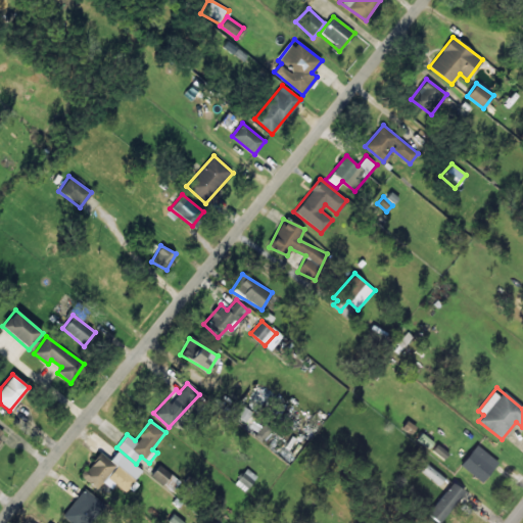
[(460,465),(481,482),(497,463),(476,444),(460,465)]
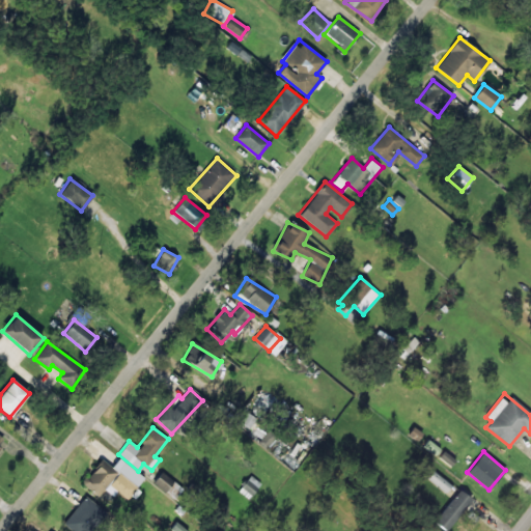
[(144,477),(118,457),(111,467),(102,458),(82,482),(99,496),(108,484),(127,499),(144,477)]
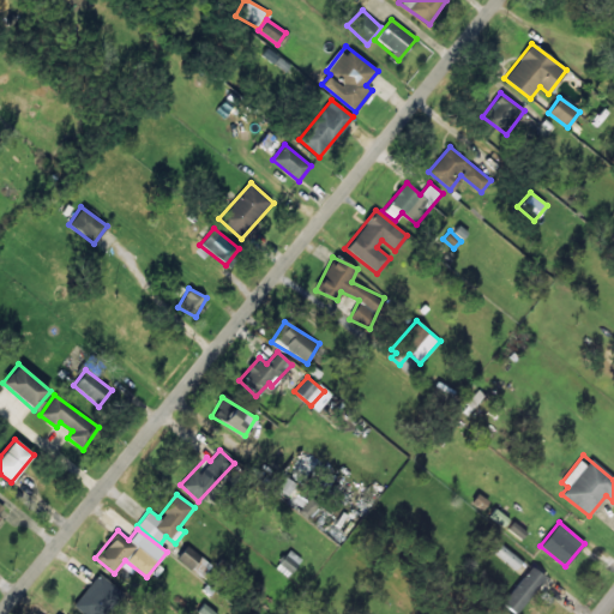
[(200,577),(211,565),(186,545),(176,558),(200,577)]
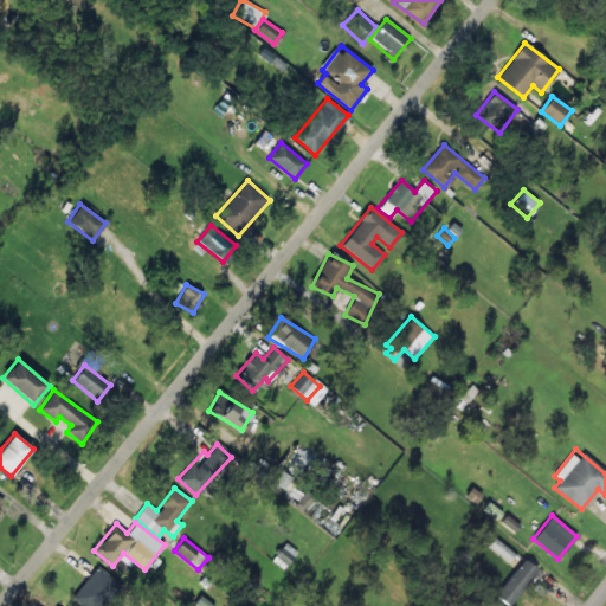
[(297,552),(285,542),(271,560),(284,569),(297,552)]
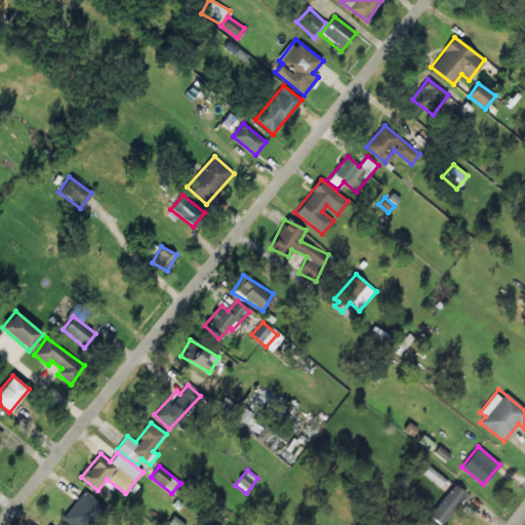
[(467,494),(454,484),(429,515),(441,524),(467,494)]
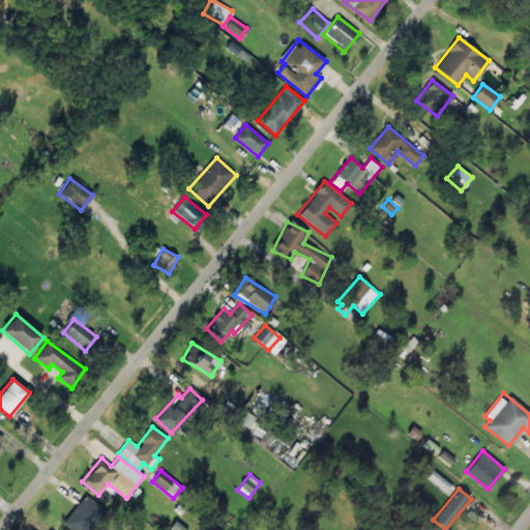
[(77,529),(83,529),(101,510),(86,495),(64,519),(77,529)]
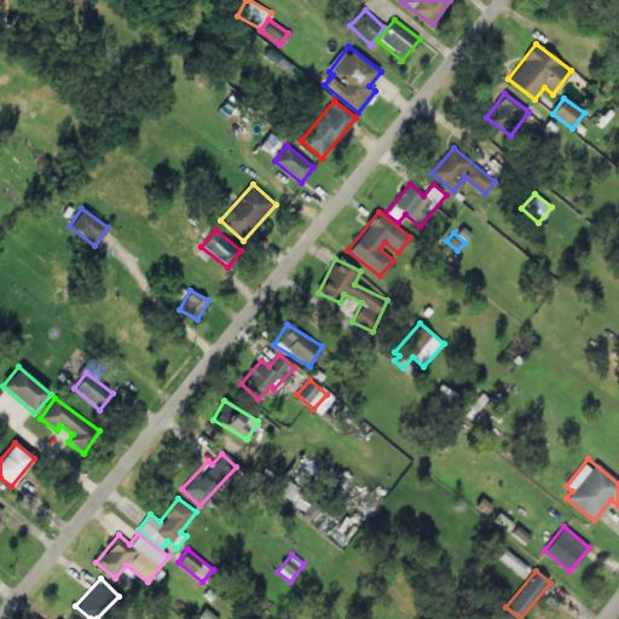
[(198,617),(201,618),(218,618),(219,618),(204,608),(198,617)]
